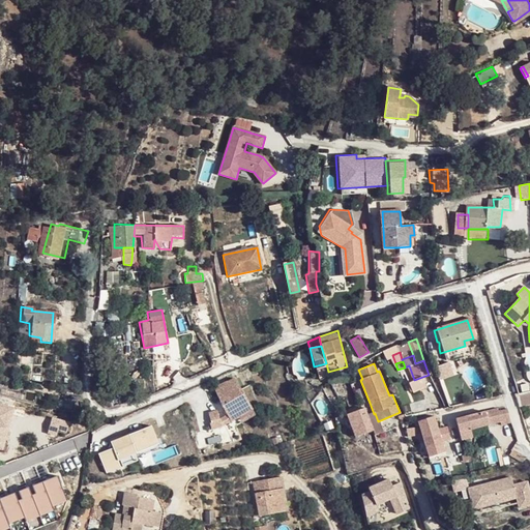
[(409,381),(414,380),(409,365),(405,367),(398,370),(403,384),(409,381)]
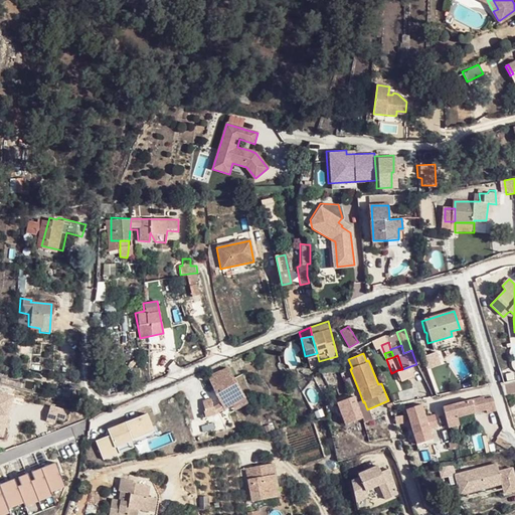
[(400,381),(414,376),(410,366),(402,369),(397,370),(400,381)]
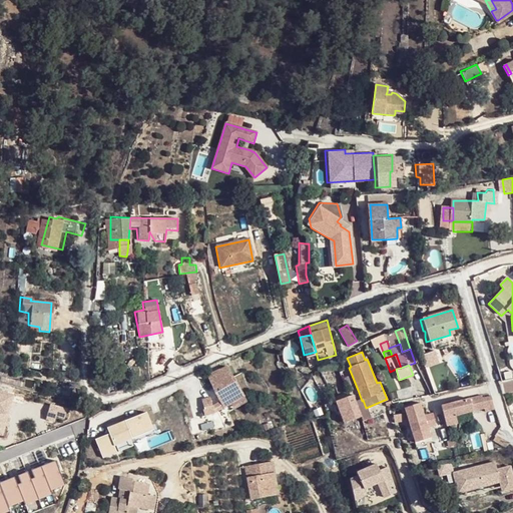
[(228,367),(208,375),(216,394),(221,401),(225,408),(232,404),(246,396),(228,367)]
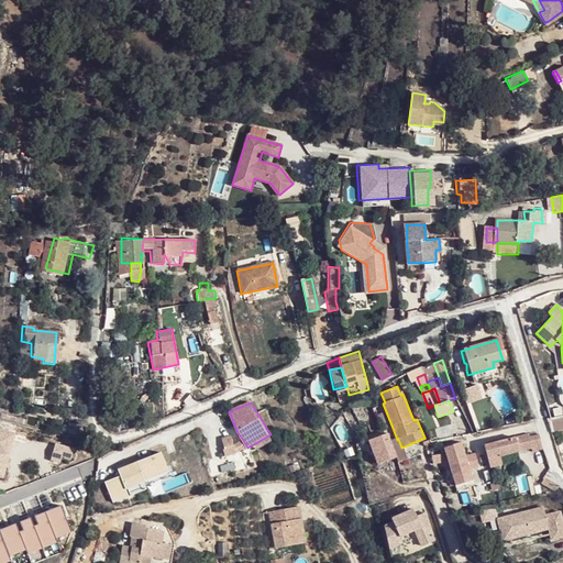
[(562,421),(561,415),(547,418),(550,429),(562,426),(562,421)]
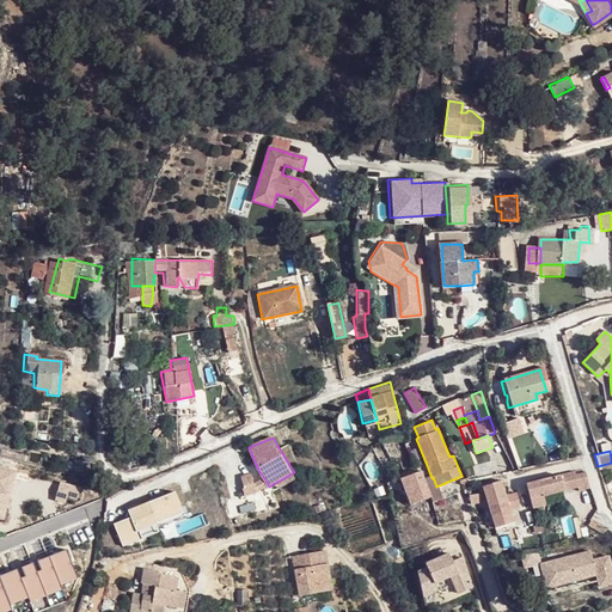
[(28,453),(24,465),(40,467),(42,456),(28,453)]
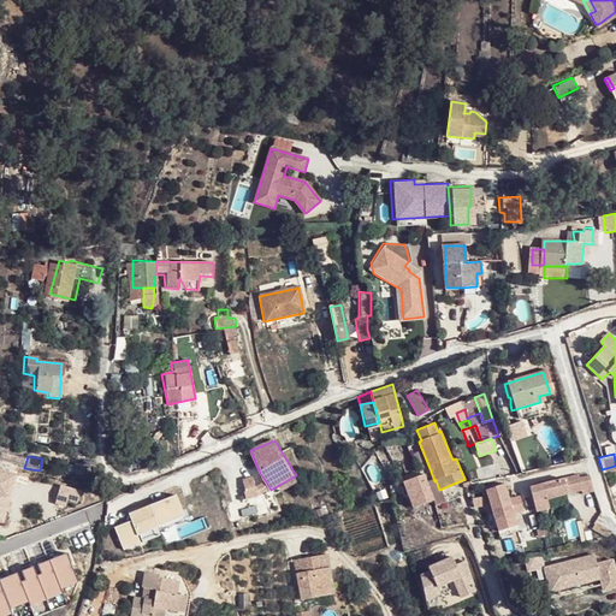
[(578,474),(528,487),(535,511),(549,508),(548,499),(582,490),(578,474)]
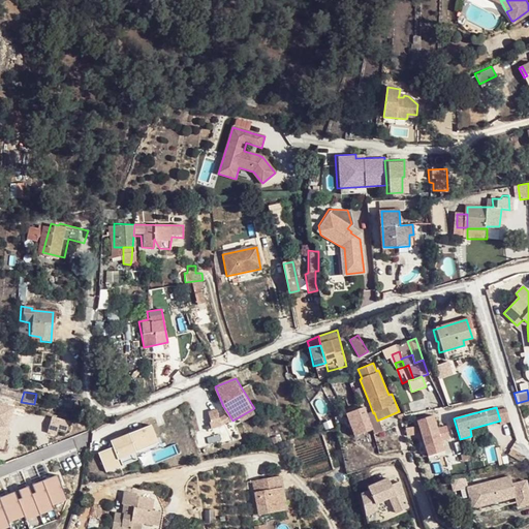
[(254,408),(240,416),(243,422),(257,413),(254,408)]
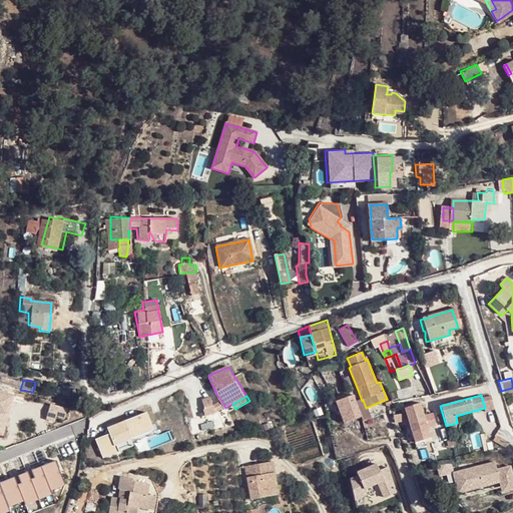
[(352,396),(346,398),(348,405),(354,402),(352,396)]
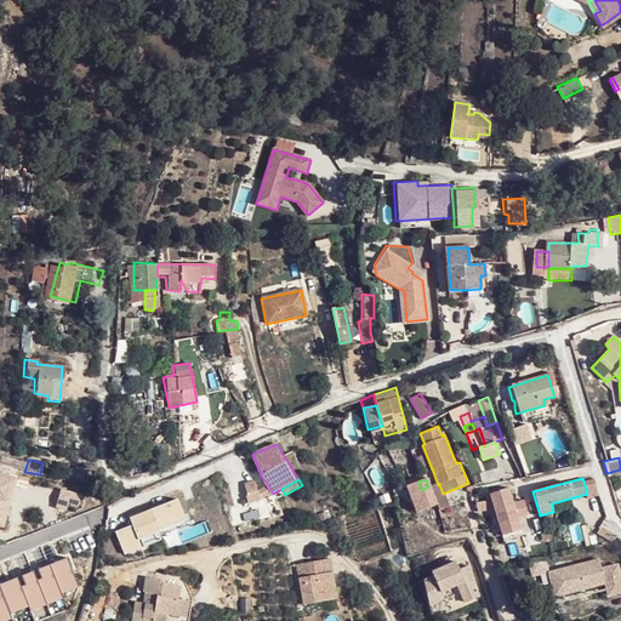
[(0,525),(3,527),(13,485),(0,480),(0,525)]
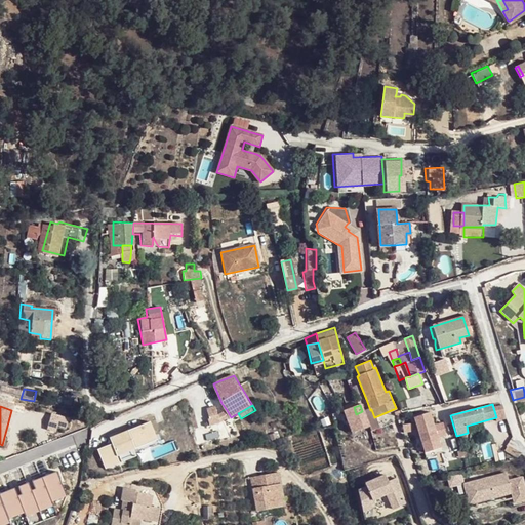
[(215,407),(208,409),(211,419),(210,419),(211,426),(221,422),(219,415),(215,407)]
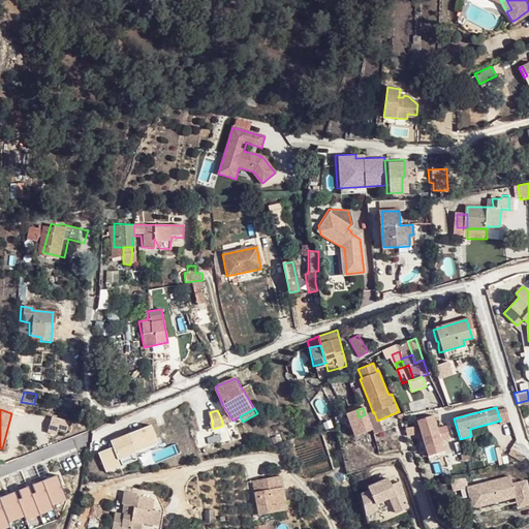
[(356,410),(345,415),(354,438),(372,431),(365,414),(359,417),(356,410)]
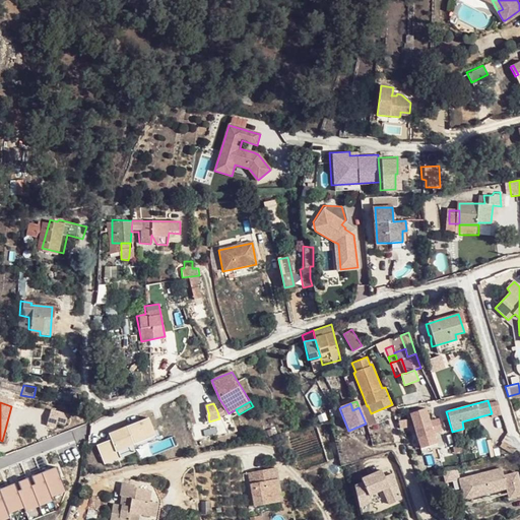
[(224,406),(217,411),(219,418),(229,413),(224,406)]
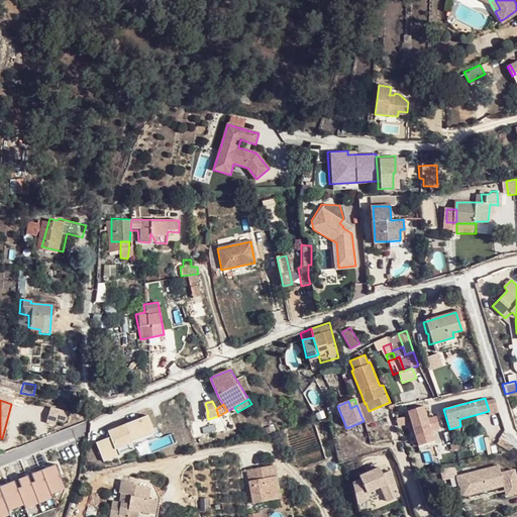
[(424,406),(407,411),(418,446),(434,441),(431,431),(439,429),(433,412),(426,414),(424,406)]
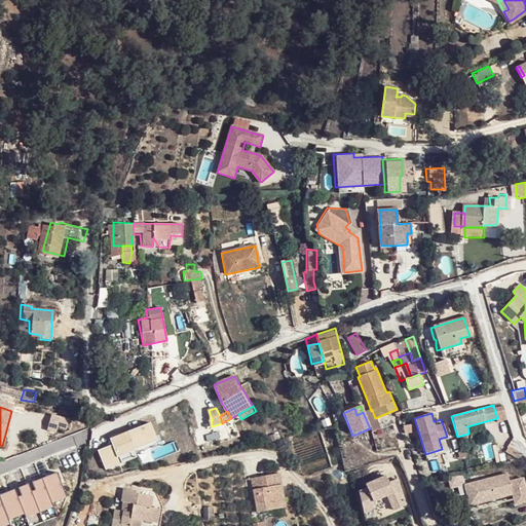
[(67,420),(51,415),(48,423),(64,428),(67,420)]
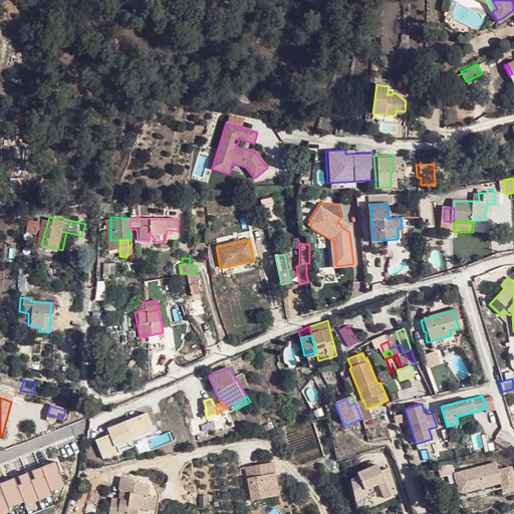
[(109,434),(95,439),(102,458),(116,453),(114,446),(131,440),(155,432),(148,413),(107,428),(109,434)]
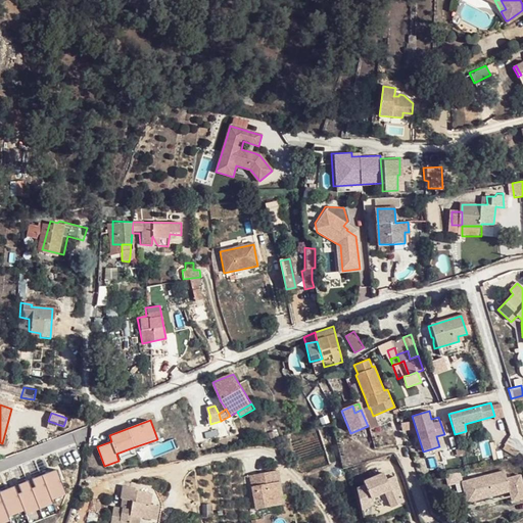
[(410,422),(400,423),(402,432),(412,430),(410,422)]
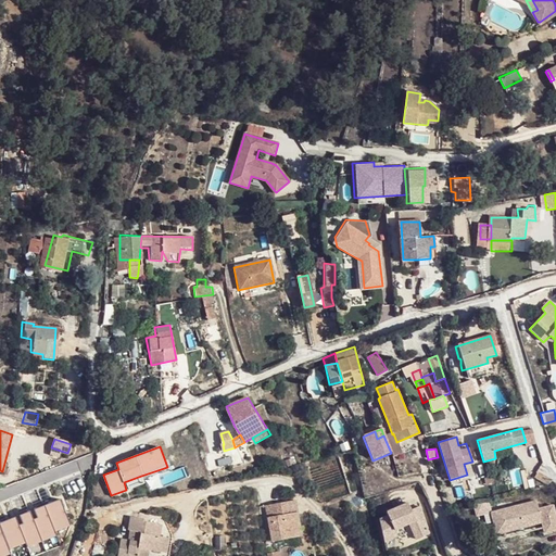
[(141,476),(124,482),(126,490),(144,483),(141,476)]
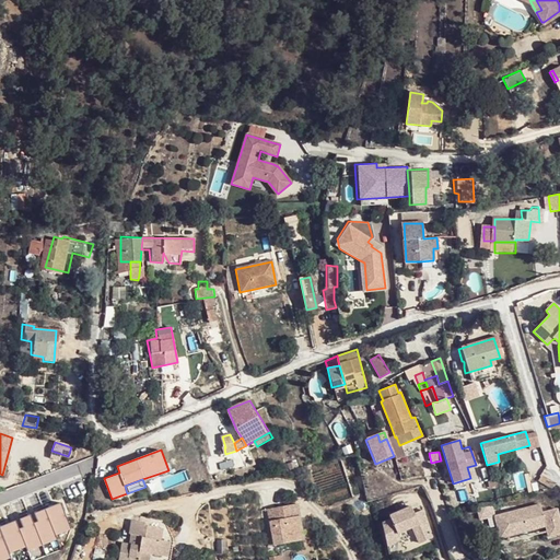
[(59,502),(0,526),(0,559),(71,531),(59,502)]
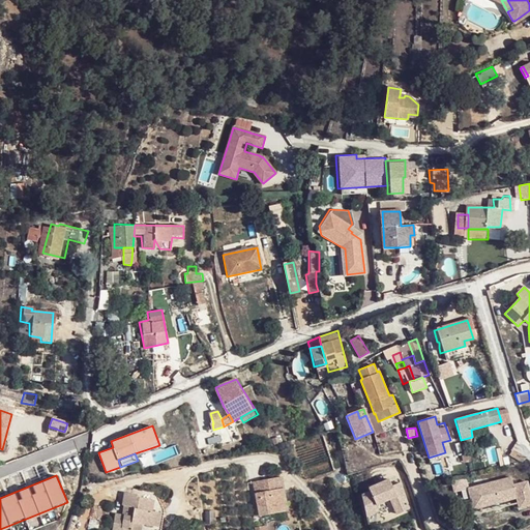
[(283,476),(253,481),(258,519),(288,513),(283,476)]
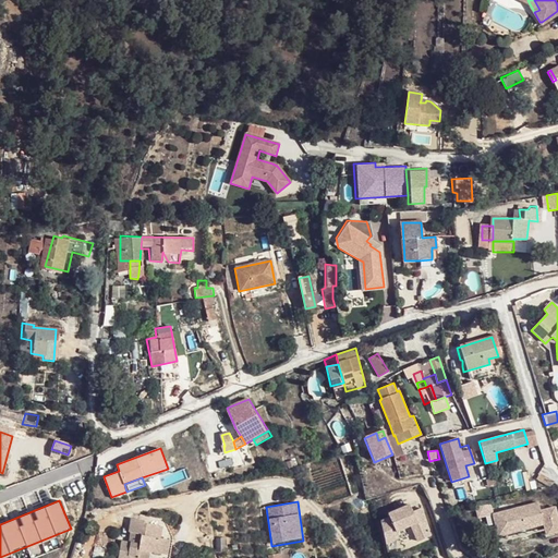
[(538,502),(493,514),(495,524),(504,522),(506,534),(544,524),(545,530),(557,525),(557,521),(555,508),(541,511),(538,502)]
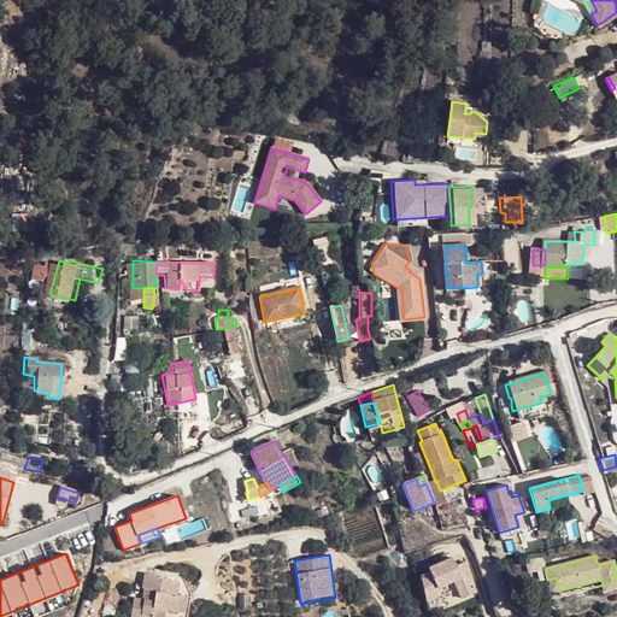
[(417,585),(427,603),(441,595),(438,589),(453,582),(457,591),(472,585),(463,564),(452,569),(448,560),(424,571),(428,580),(417,585)]
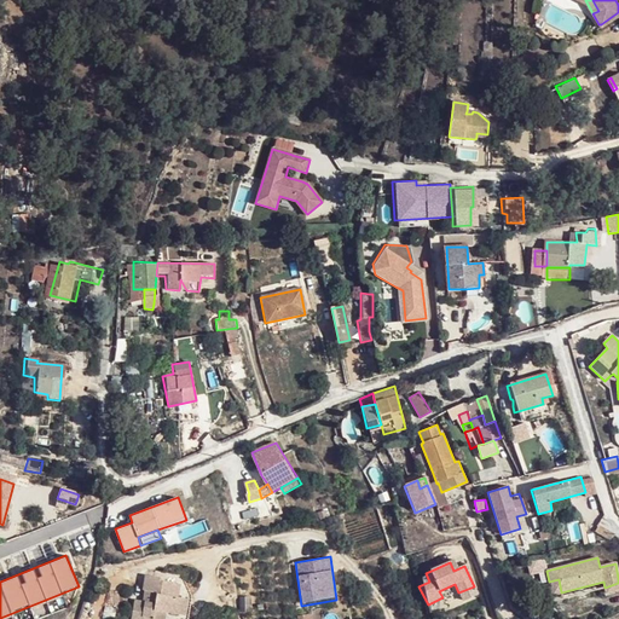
[(152,577),(139,576),(138,590),(143,590),(142,602),(128,601),(126,618),(149,618),(149,609),(175,612),(177,595),(172,595),(173,582),(154,580),(152,577)]
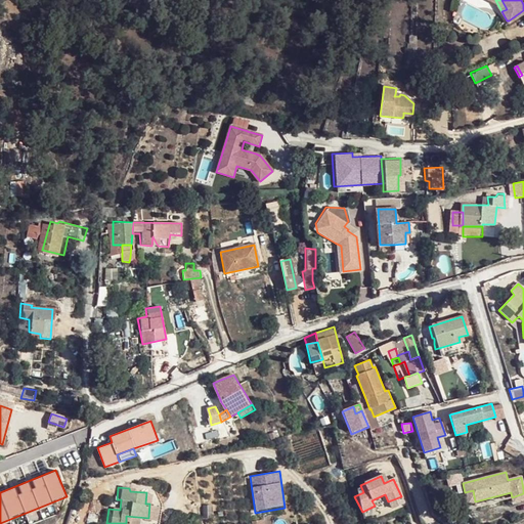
[(473,490),(465,492),(468,504),(475,501),(473,490)]
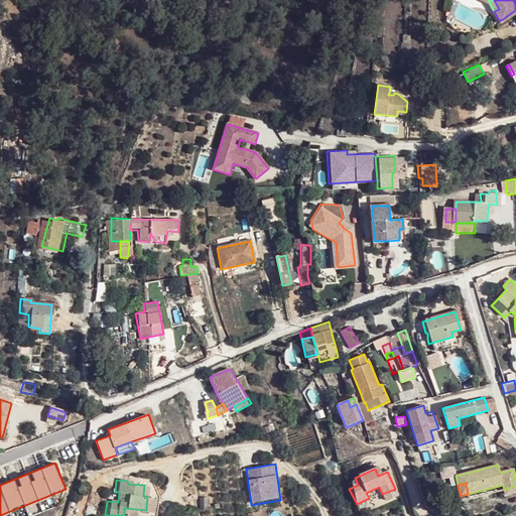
[(515,486),(504,490),(506,495),(515,492),(515,486)]
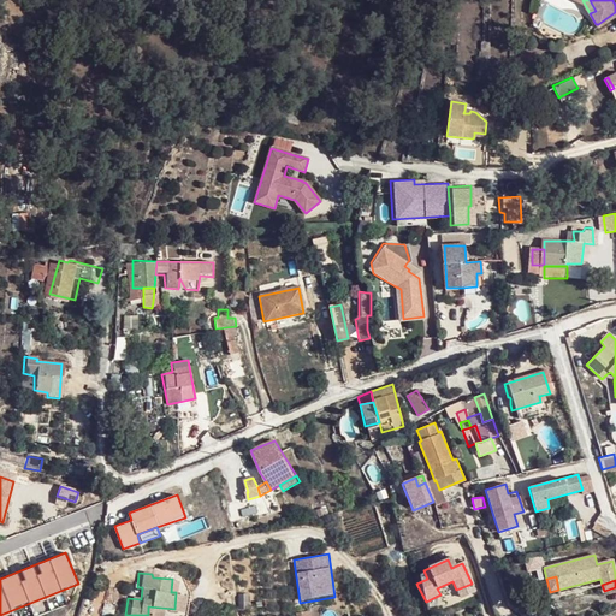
[(472,584),(456,590),(461,598),(475,592),(472,584)]
